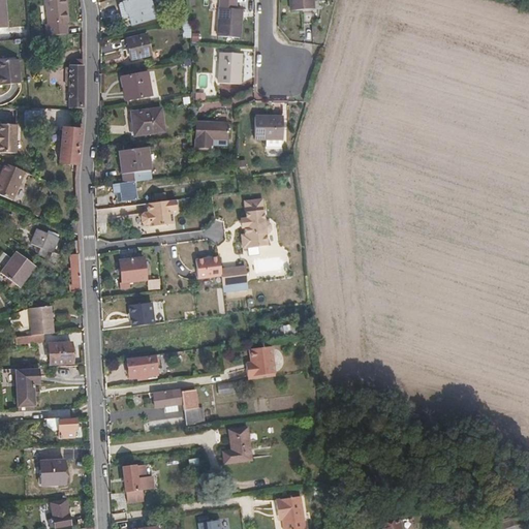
[(130,11),(133,24),(157,18),(152,0),(124,0),(127,11),(130,11)]
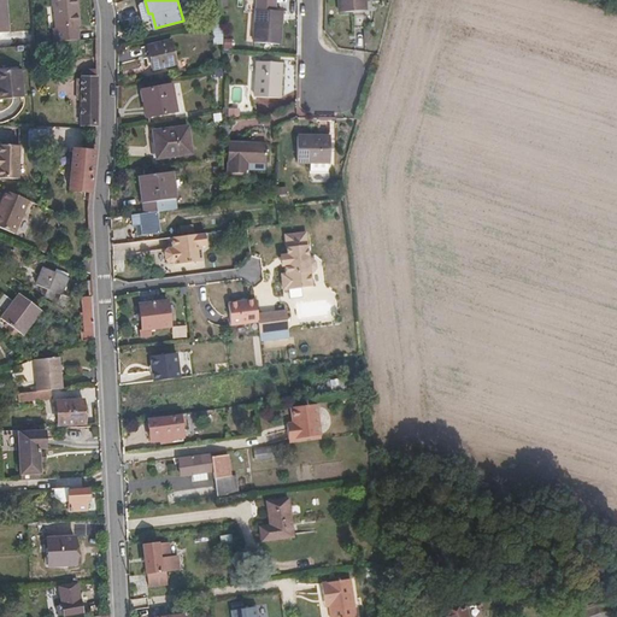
[(257,0),(253,43),(281,45),(283,13),(275,12),(275,0),(257,0)]
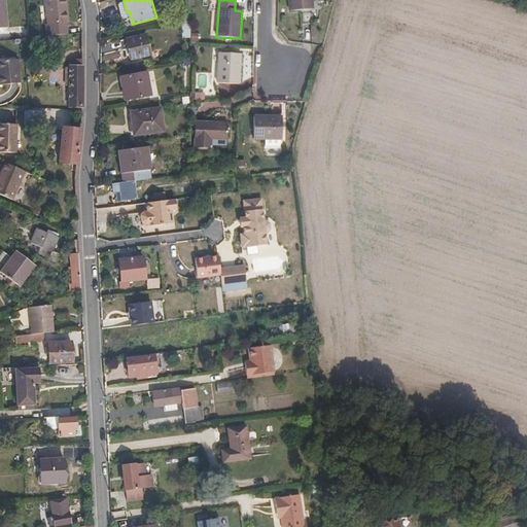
[(312,7),(311,0),(289,0),(290,11),(302,11),(303,26),(312,26),(311,7),(312,7)]
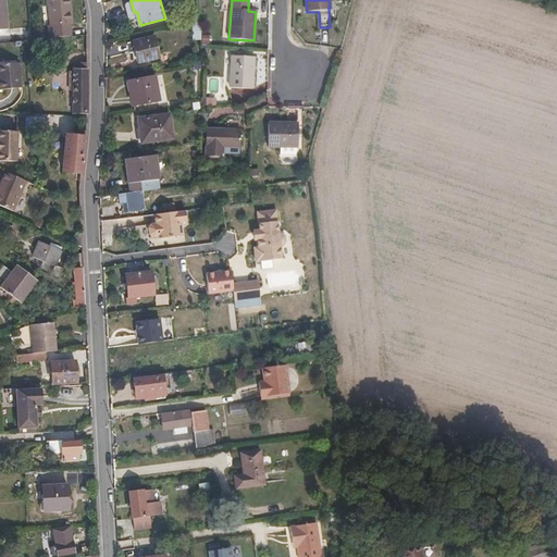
[(73,34),(72,21),(73,21),(72,4),(49,7),(51,23),(48,23),(49,36),(73,34)]
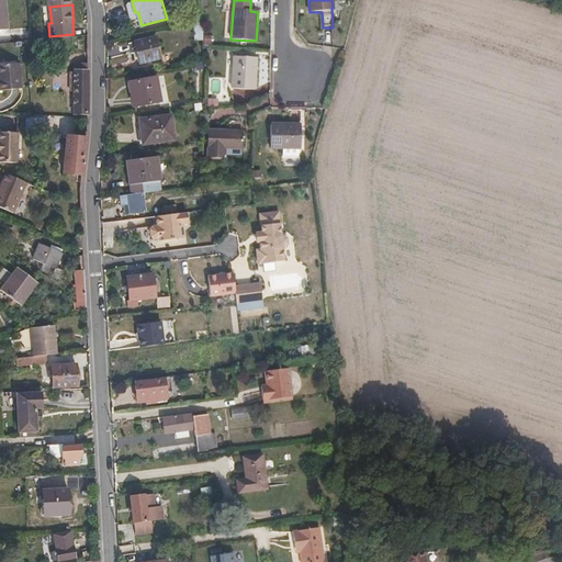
[(157,35),(135,40),(139,60),(161,55),(157,35)]
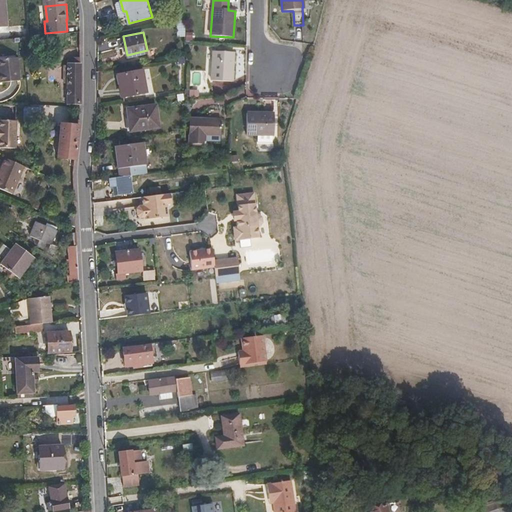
[(213,50),(212,78),(232,80),(233,51),(213,50)]
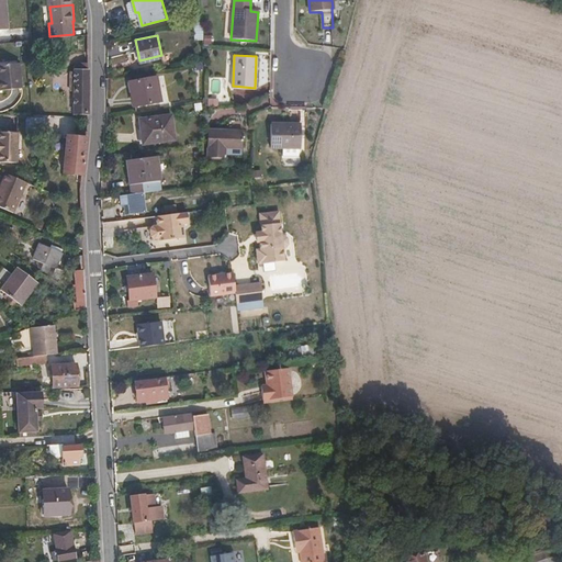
[(0,87),(21,86),(19,60),(0,60),(0,87)]
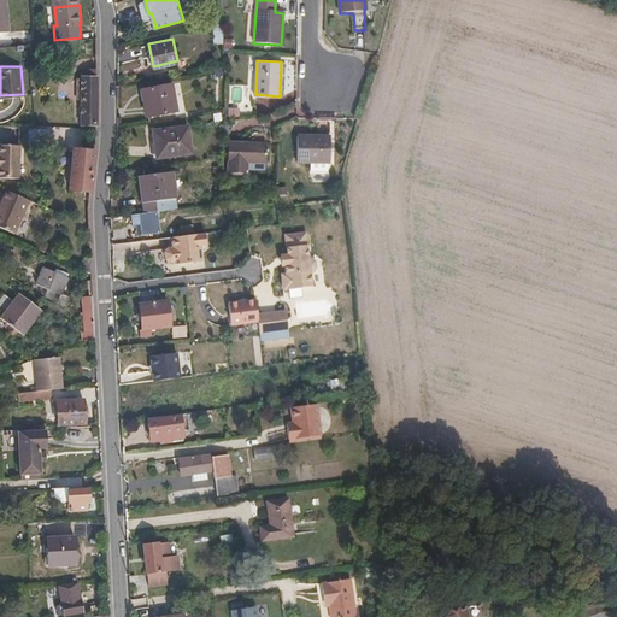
[(98,128),(98,69),(94,70),(84,69),(83,80),(78,80),(78,100),(83,100),(83,124),(92,124),(92,128),(98,128)]
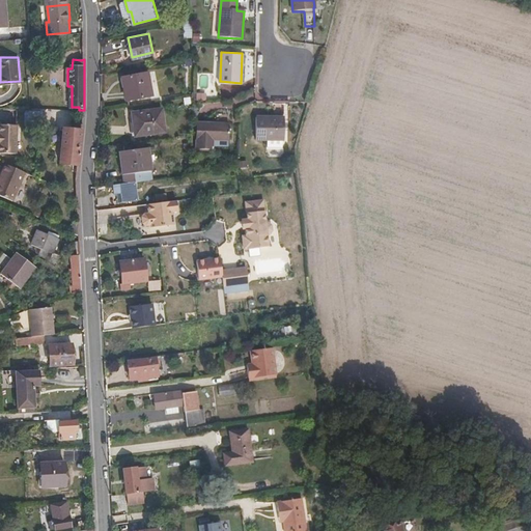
[(124,77),(128,101),(152,95),(148,73),(124,77)]
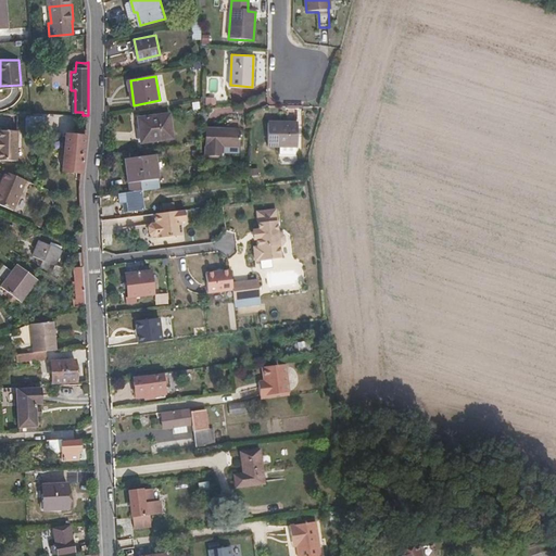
[(141,117),(146,141),(174,137),(171,113),(141,117)]
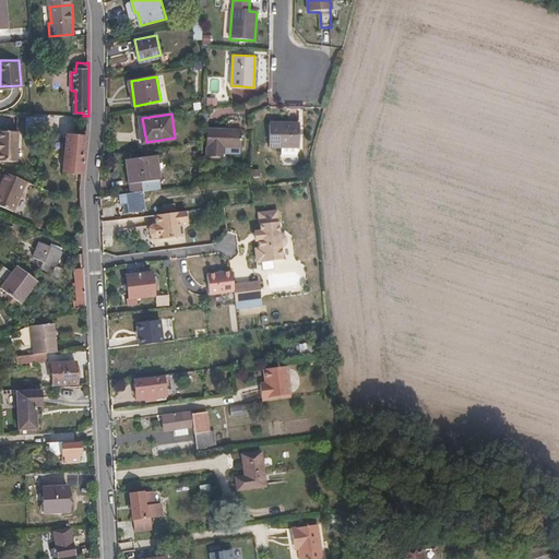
[(269,121),(269,145),(296,145),(296,121),(269,121)]
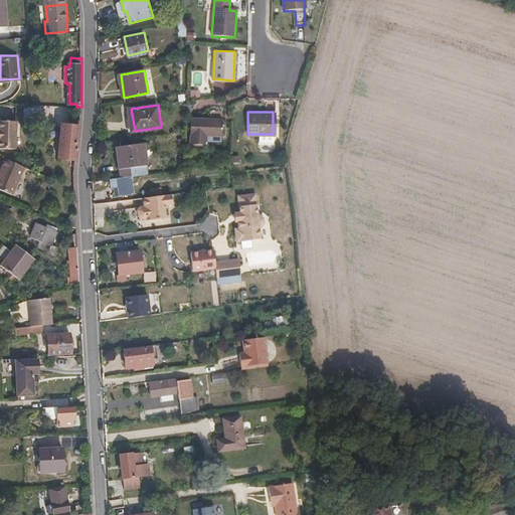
[(0,145),(14,146),(16,119),(0,117),(0,145)]
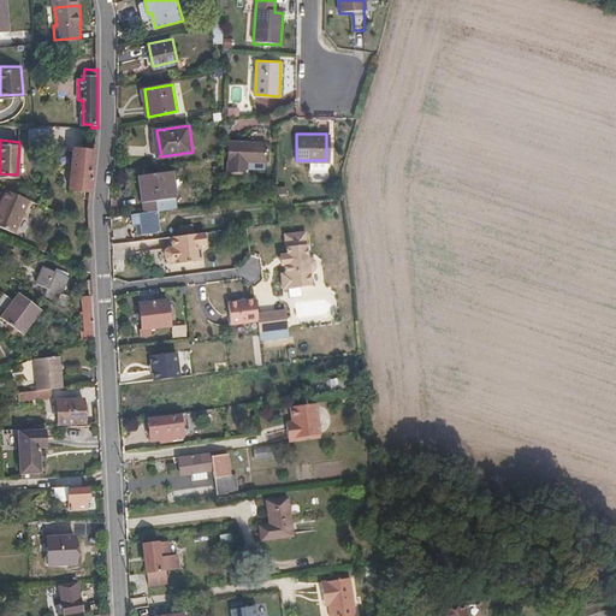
[(229,141),(227,172),(247,172),(247,160),(266,160),(266,142),(229,141)]
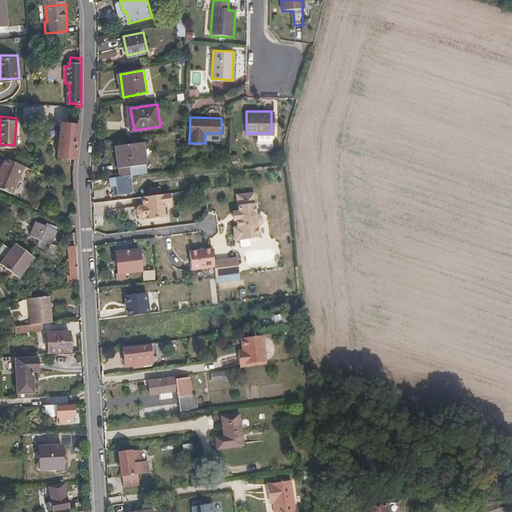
[(76,158),(79,125),(63,124),(60,156),(76,158)]
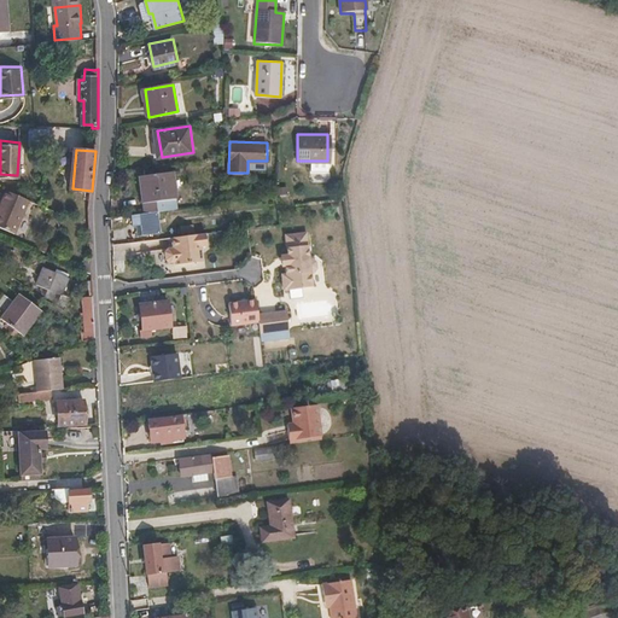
[(180,208),(176,170),(145,174),(149,200),(145,202),(146,213),(161,210),(180,208)]
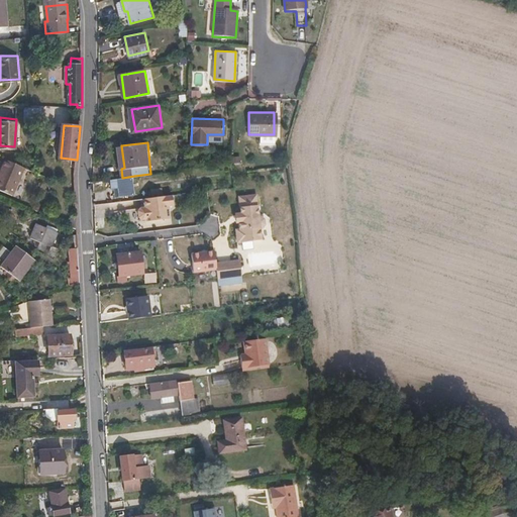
[(0,188),(13,194),(25,167),(5,158),(0,171),(0,188)]
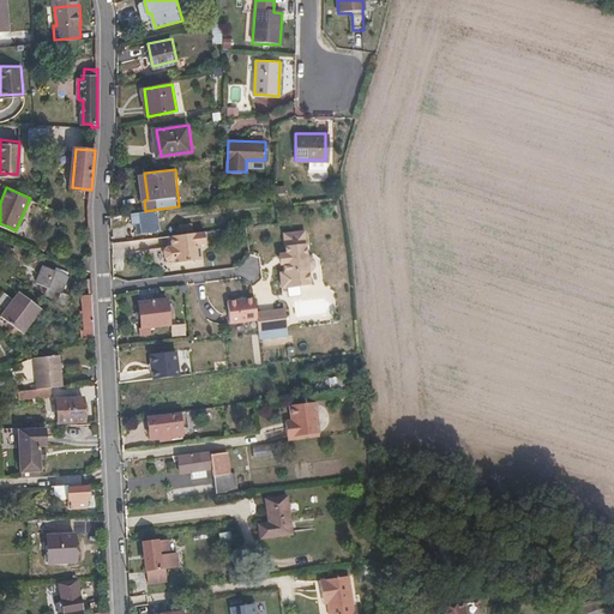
[(162,230),(160,209),(145,211),(143,211),(146,233),(162,230)]
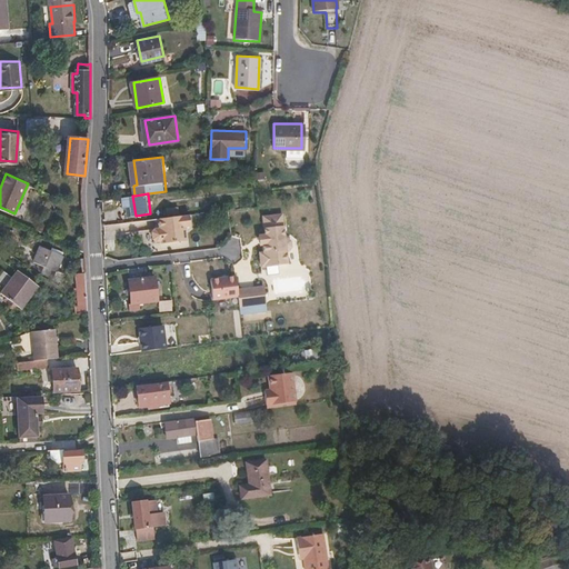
[(268,248),(269,262),(296,260),(295,247),(297,247),(300,242),(299,237),(296,233),(293,235),(291,210),(271,212),(273,230),(270,230),(272,248),(268,248)]
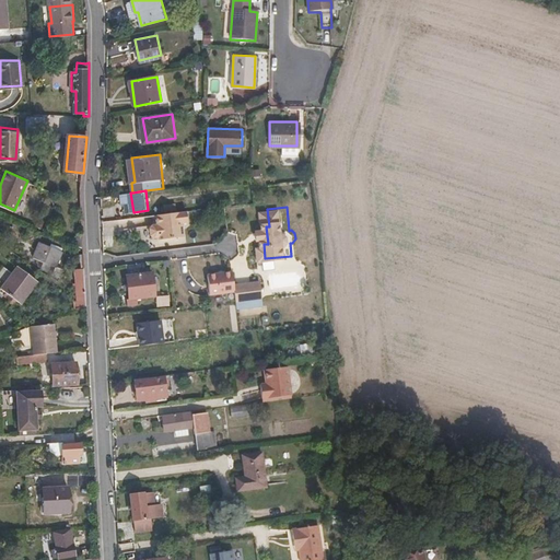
[(186,236),(184,222),(189,222),(188,210),(158,214),(159,224),(155,224),(152,228),(153,234),(156,236),(161,236),(161,238),(186,236)]
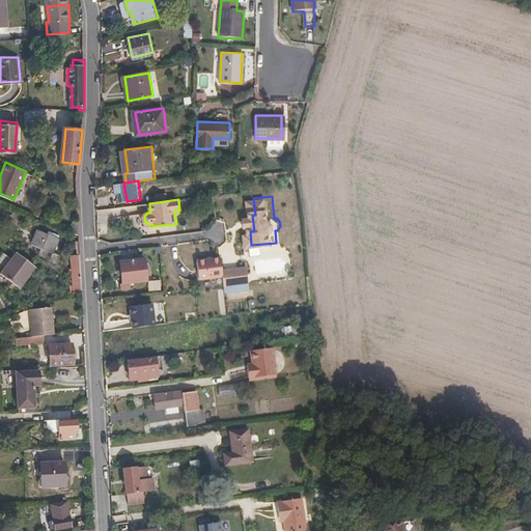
[(38,228),(32,243),(52,251),(58,236),(38,228)]
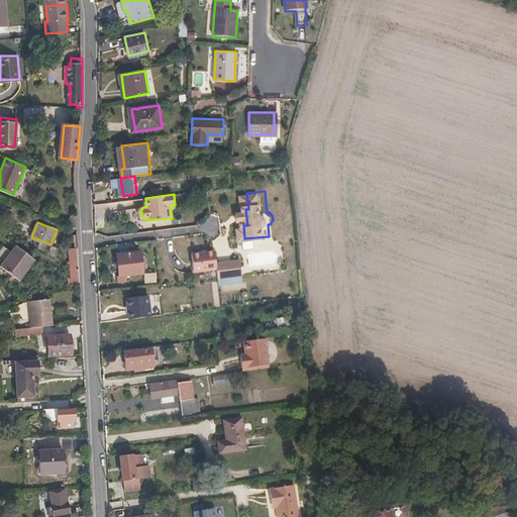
[(19,279),(34,257),(15,243),(0,264),(0,267),(8,274),(7,275),(11,278),(13,275),(19,279)]
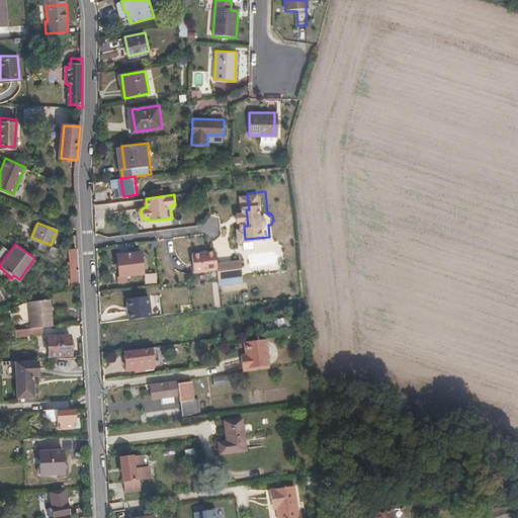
[(118,252),(120,274),(144,272),(142,250),(118,252)]
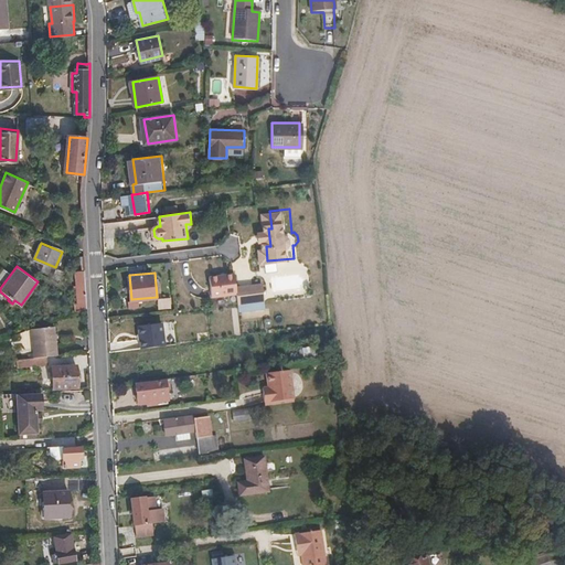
[(237,287),(236,274),(211,276),(213,297),(238,294),(237,287)]
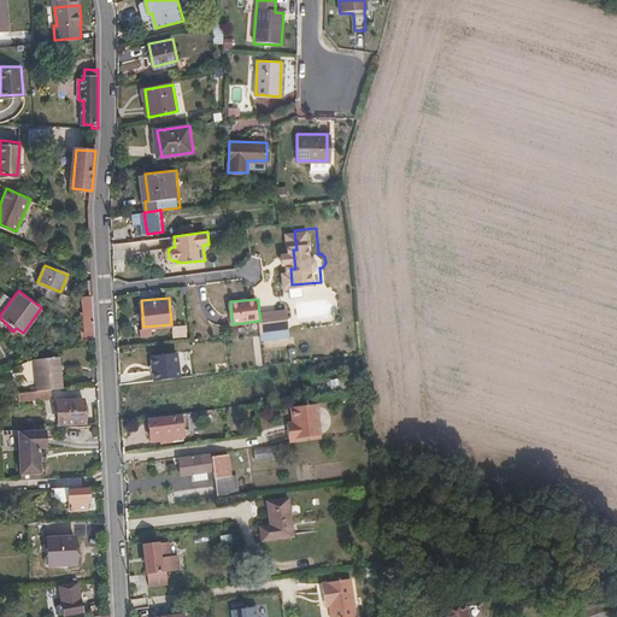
[(95,319),(95,305),(82,306),(83,321),(95,319)]
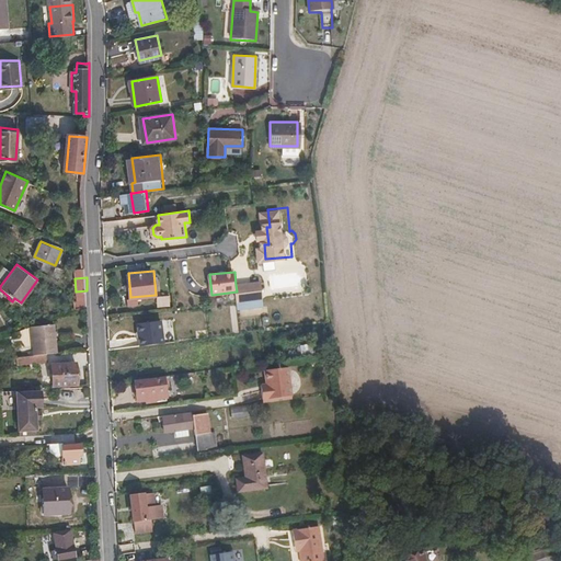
[(264,299),(262,282),(236,285),(237,292),(238,302),(264,299)]
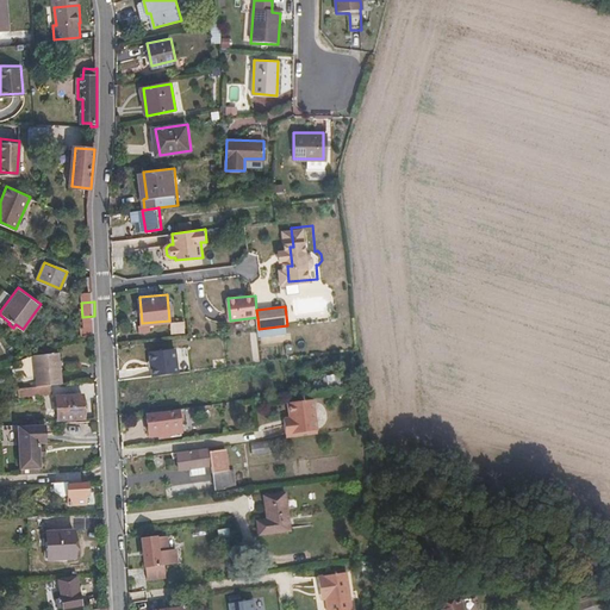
[(95,331),(94,316),(82,317),(83,336),(95,331)]
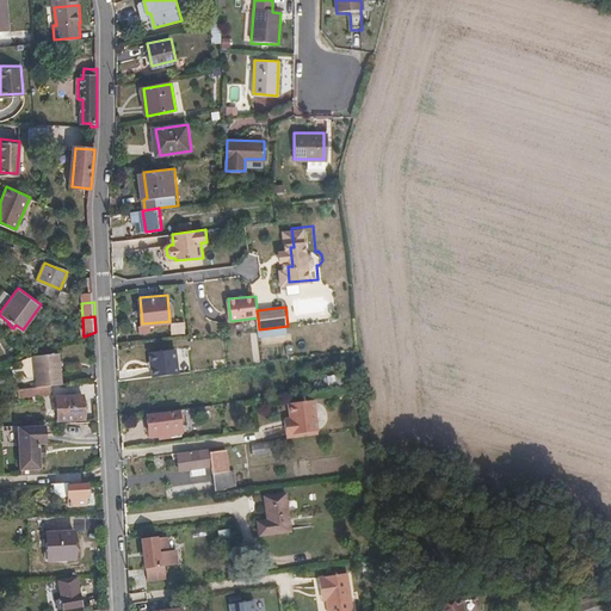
[(202,351),(202,340),(186,343),(186,352),(202,351)]
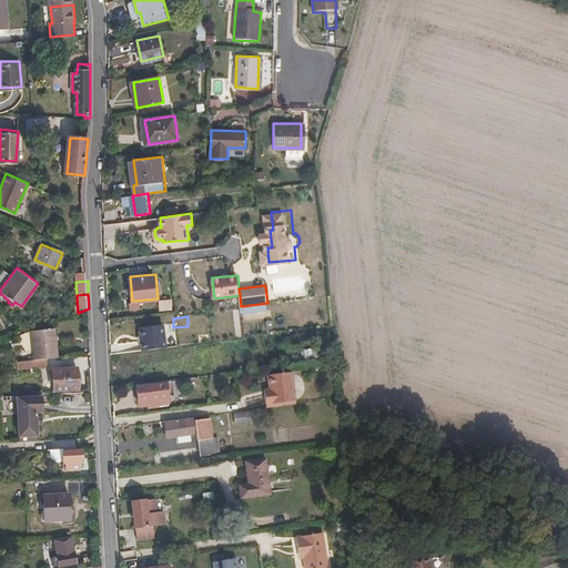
[(128,321),(130,344),(151,342),(149,318),(128,321)]
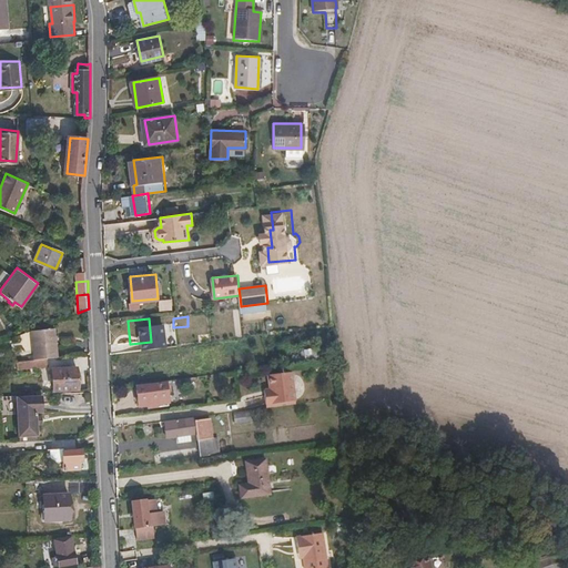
[(58,358),(56,328),(32,332),(34,361),(58,358)]
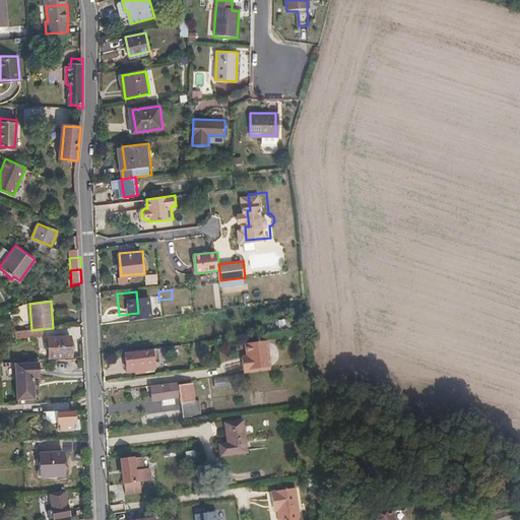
[(116,321),(115,311),(102,313),(103,322),(116,321)]
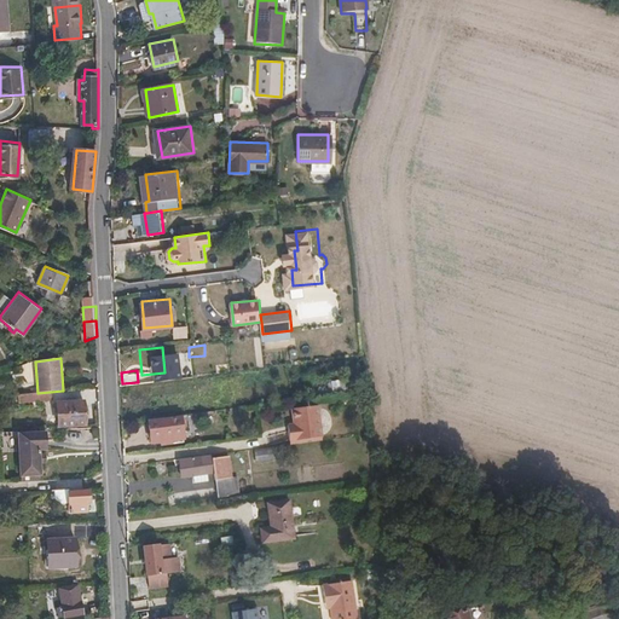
[(59,401),(59,424),(87,423),(86,400),(59,401)]
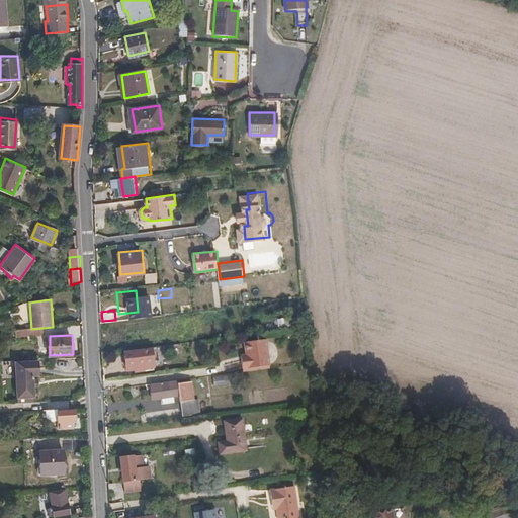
[(270,363),(267,337),(246,339),(247,353),(248,353),(248,357),(243,358),(244,366),(270,363)]
